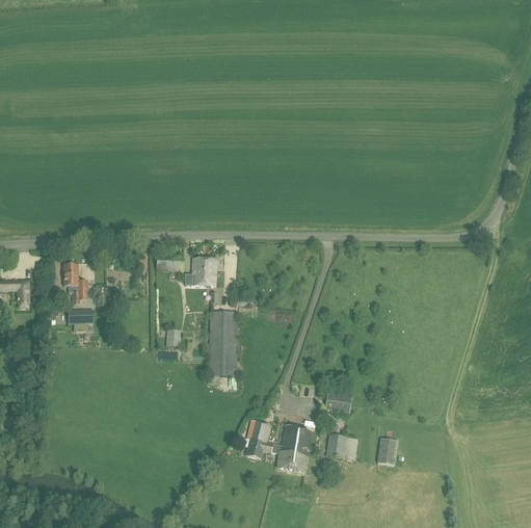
[(184,269),(184,253),(158,251),(157,268),(184,269)]
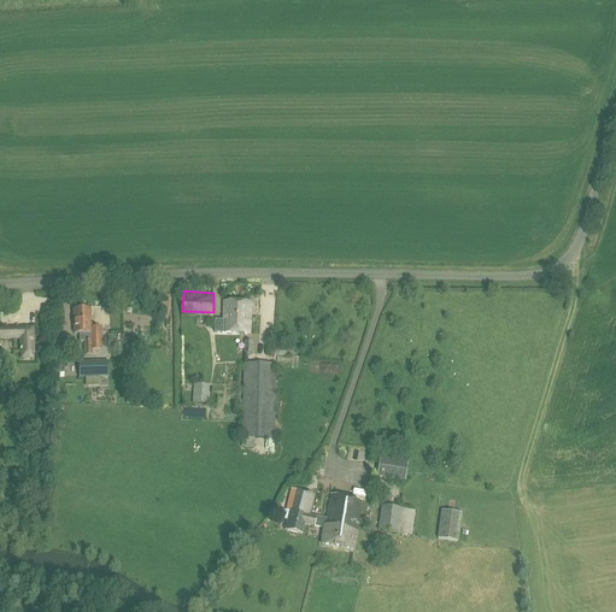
[(250,329),(251,299),(226,299),(226,316),(216,316),(216,328),(226,329),(250,329)]
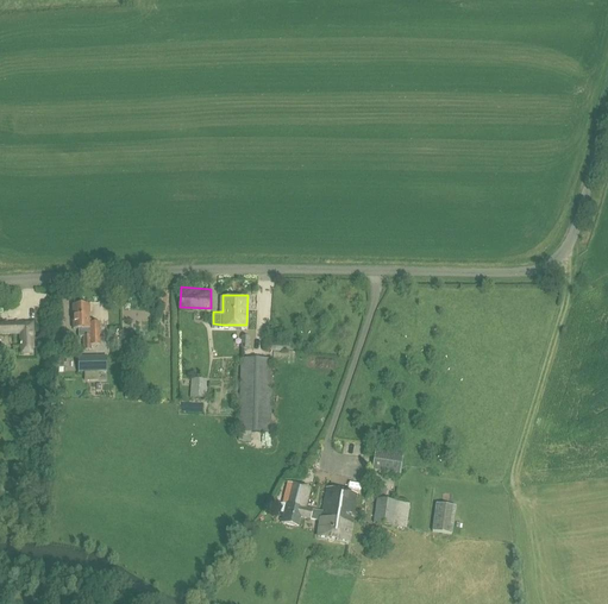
[(74,326),(80,325),(80,333),(83,333),(85,347),(92,346),(92,341),(101,341),(100,318),(91,319),(89,300),(73,301),(74,326)]
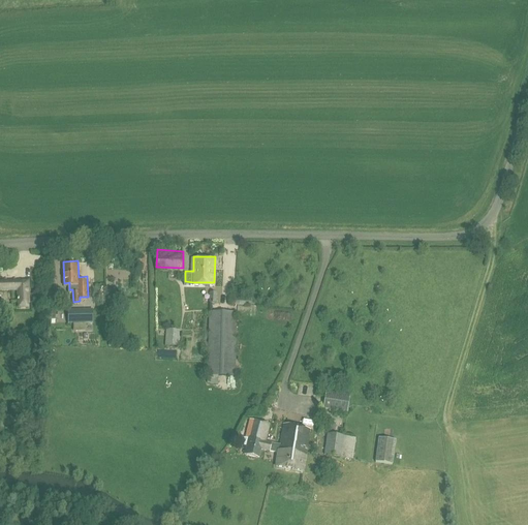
[(0,287),(18,287),(19,301),(30,301),(30,277),(0,278),(0,287)]
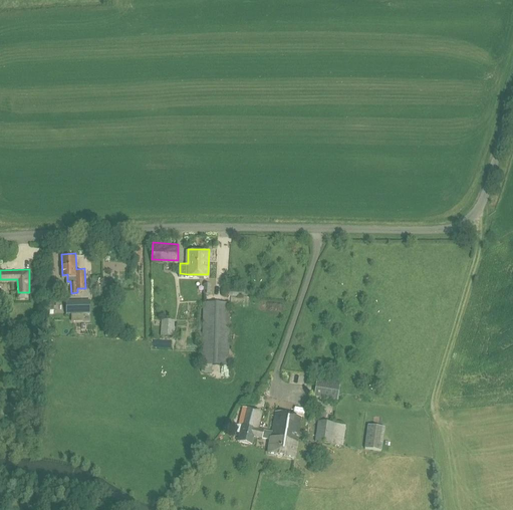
[(224,282),(224,293),(239,294),(239,282),(224,282)]
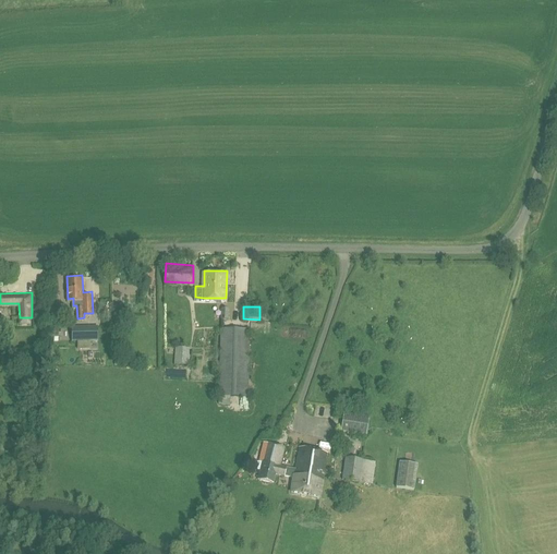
[(53,333),(60,333),(60,324),(64,324),(64,316),(53,316),(53,324),(53,333)]
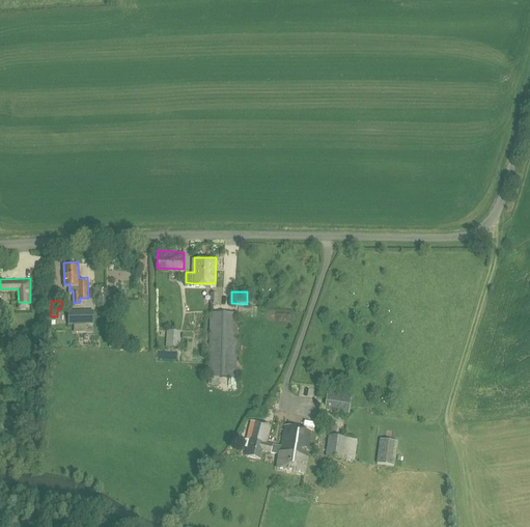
[(74,322),(82,322),(94,321),(93,307),(68,308),(68,322),(74,322)]
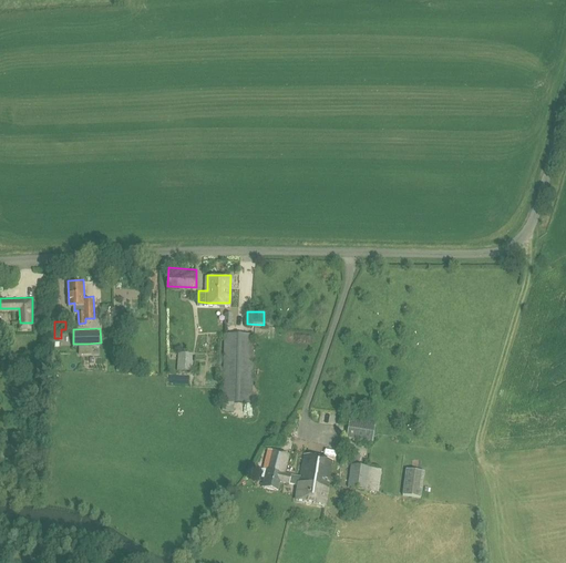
[(223,399),(235,400),(253,400),(256,330),(225,330),(223,399)]
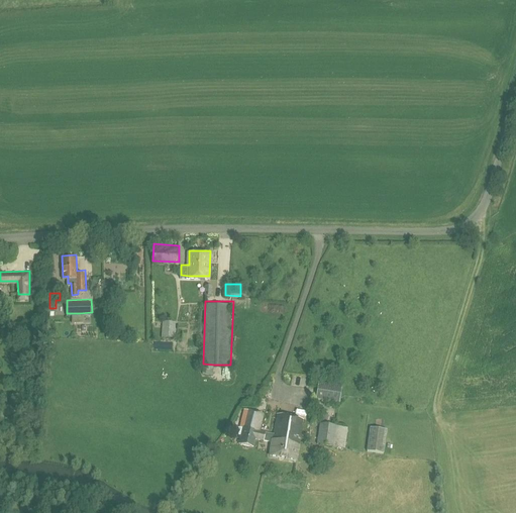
[(163,318),(162,334),(176,335),(176,319),(163,318)]
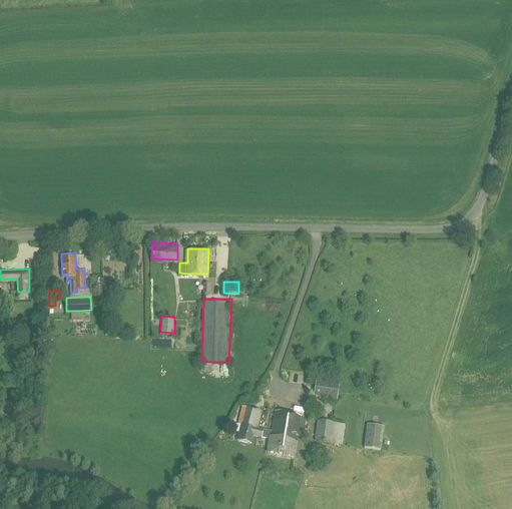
[(338,397),(341,380),(317,376),(314,393),(338,397)]
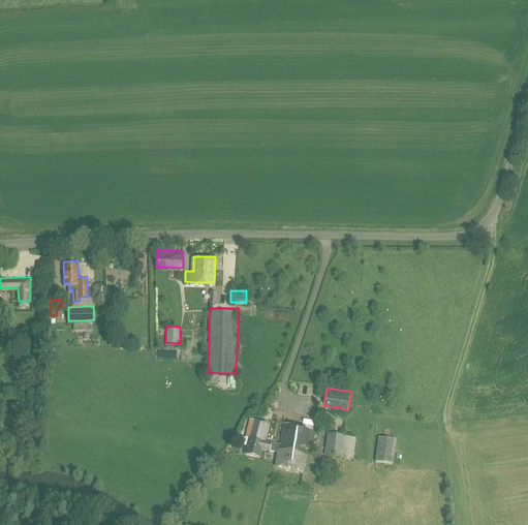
[(271,448),(271,446),(273,440),(267,438),(270,421),(249,417),(246,434),(249,434),(246,452),(260,455),(261,445),(271,448)]
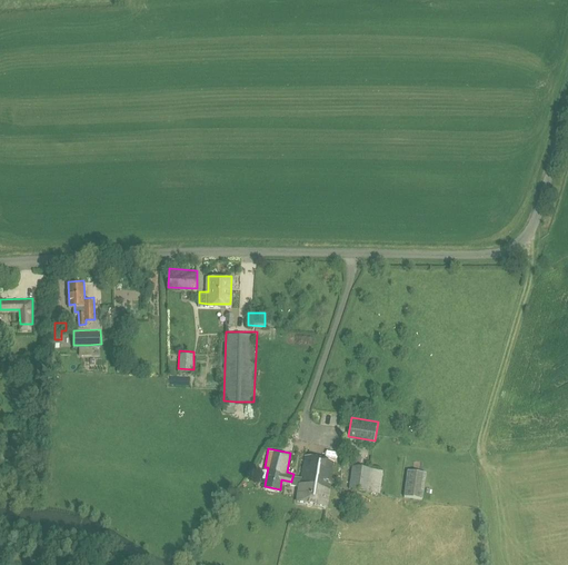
[(294,474),(291,481),(300,483),(297,497),(326,503),(335,458),(306,453),(301,475),(294,474)]
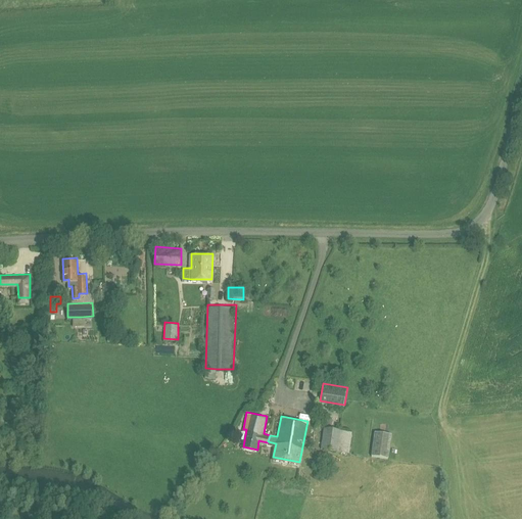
[(349,451),(352,429),(324,424),(321,446),(349,451)]
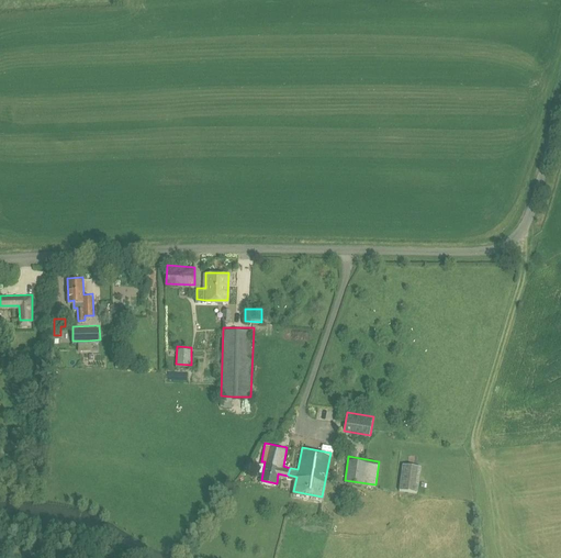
[(418,490),(422,464),(403,461),(400,488),(418,490)]
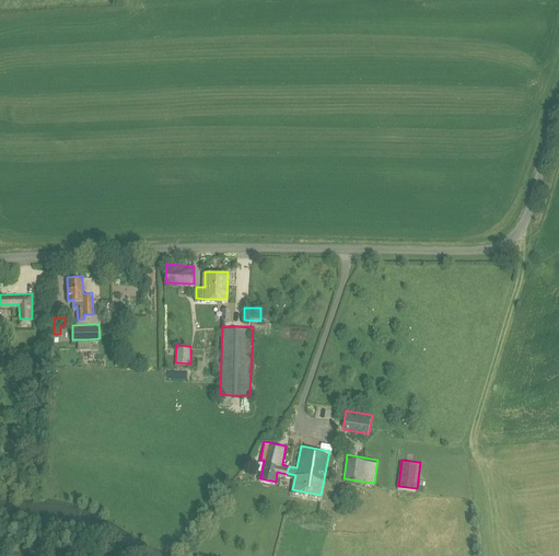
[(233,500),(243,509),(255,497),(245,487),(233,500)]
